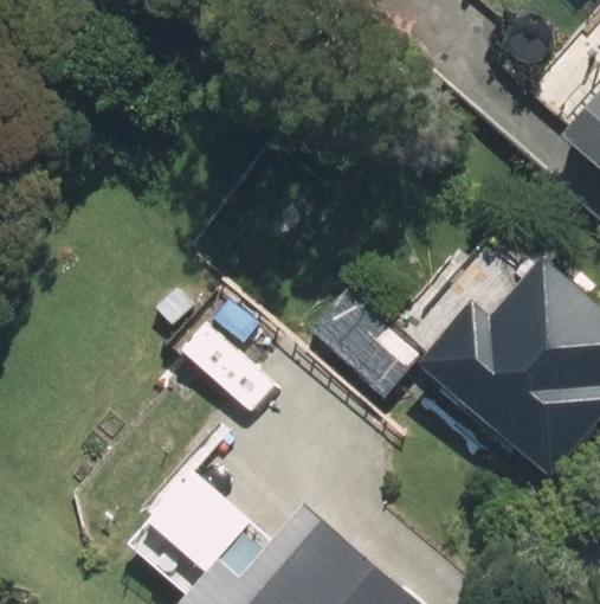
[(599,94),(559,143),(599,178),(599,94)]
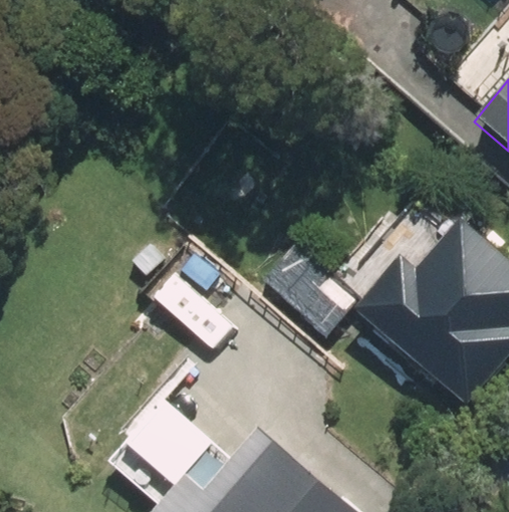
[(508,255),(463,215),(413,272),(401,262),(355,313),(463,408),(508,355),(508,255)]
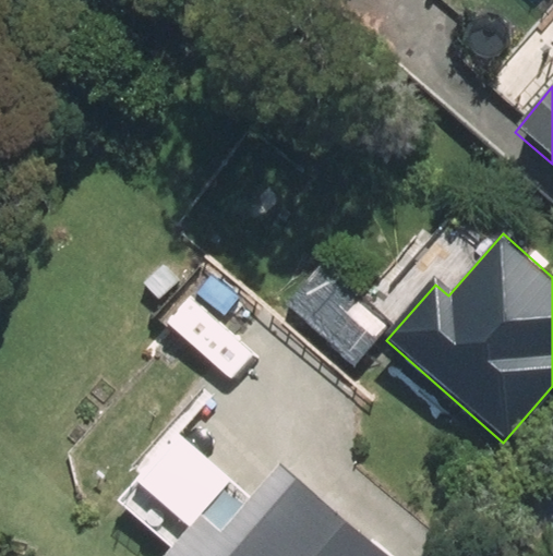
[(315,270),(286,301),(351,364),(382,334),(315,270)]
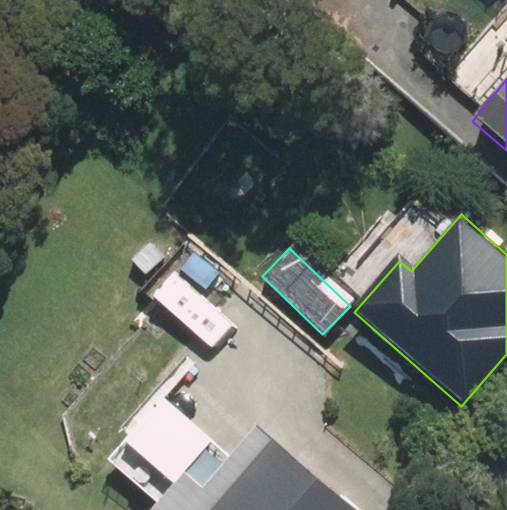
[(172,482),(211,441),(164,397),(125,439),(172,482)]
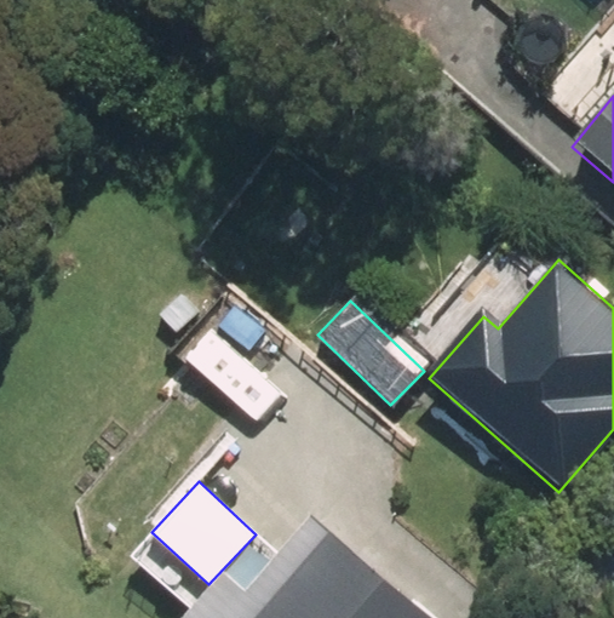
[(244,595),(219,573),(210,584),(178,617),(425,617),(315,516),(244,595)]
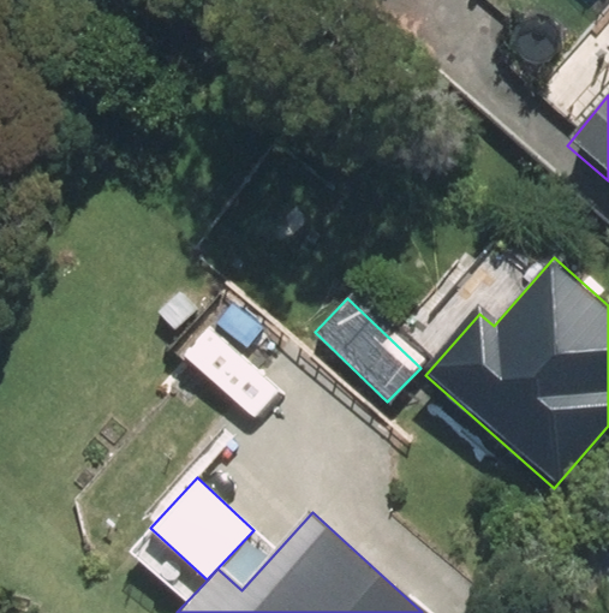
All buildings are outlined.
